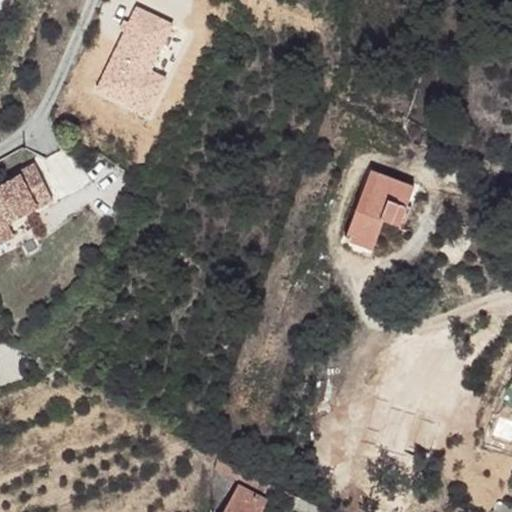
[(38,163),(0,181),(0,241),(17,234),(9,216),(53,195),(38,163)]
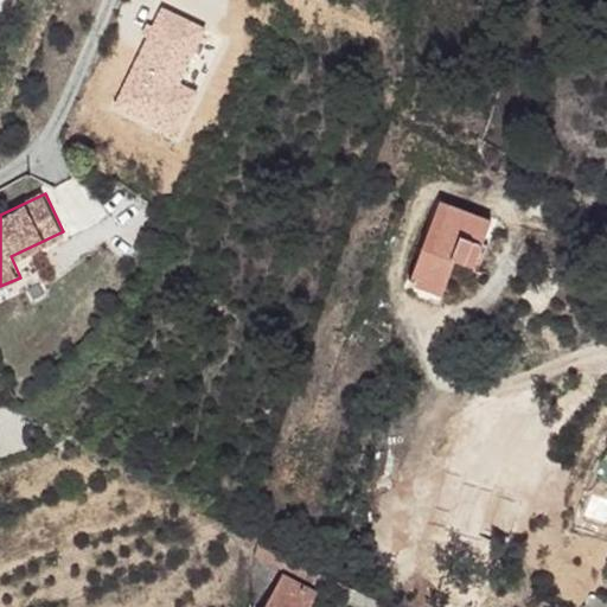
[(492,219),(439,200),(408,282),(440,293),(454,259),(471,264),(479,242),(484,244),(485,240),(492,219)]
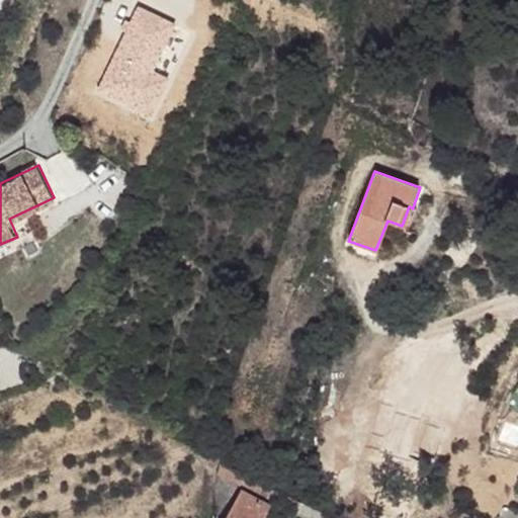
[(272,487),(221,461),(218,471),(268,496),(272,487)]
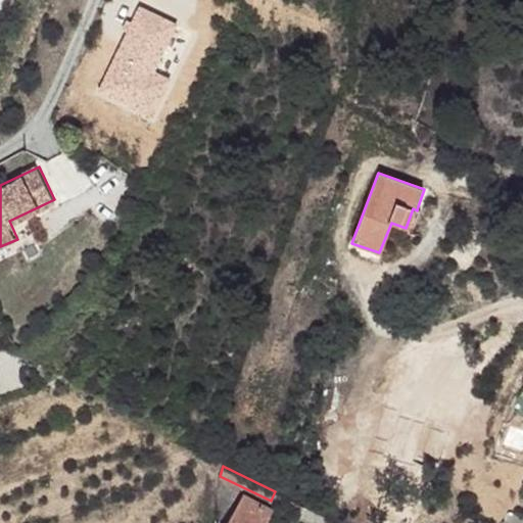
[(305,507),(275,491),(271,501),(269,505),(274,508),(301,522),(302,522),(310,509),(305,507)]
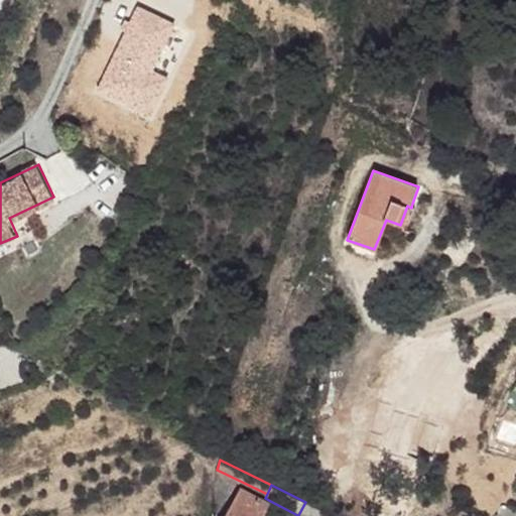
[(265,498),(243,487),(226,515),(262,515),(270,501),(265,498)]
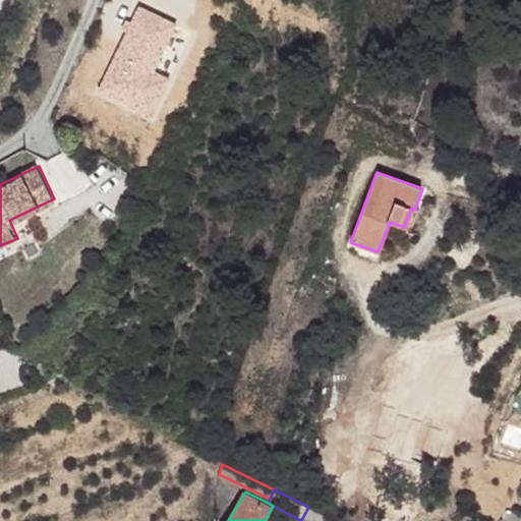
[(336,520),(308,507),(301,520),(336,520)]
